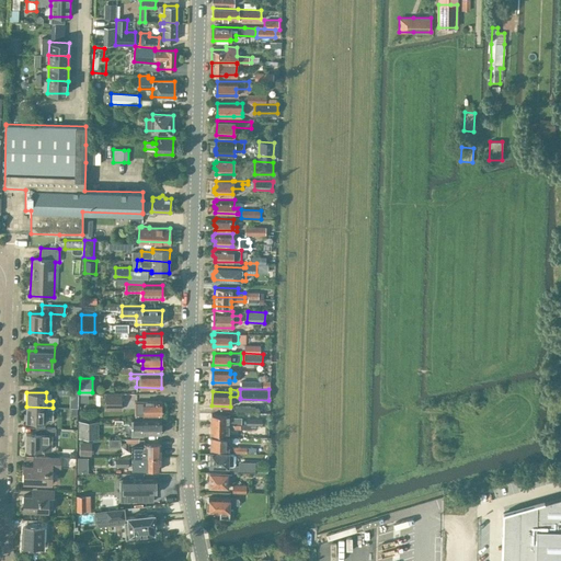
[(121,393),(105,393),(105,410),(121,410),(121,393)]
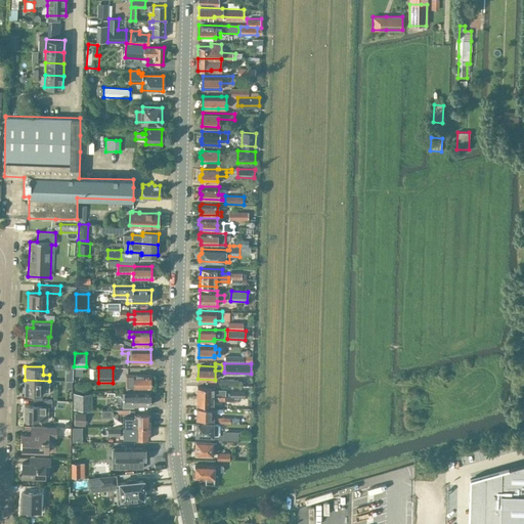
[(150,375),(127,375),(127,388),(150,388),(150,375)]
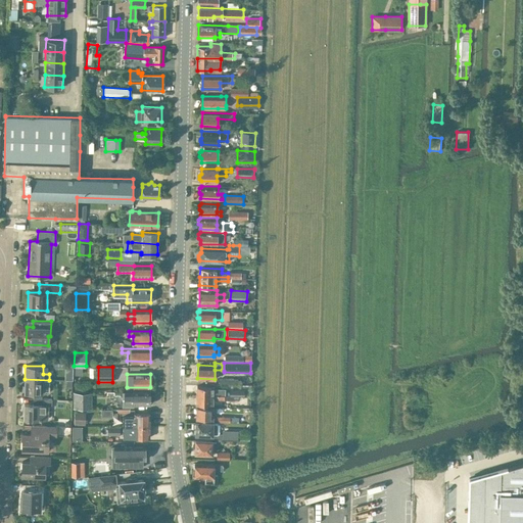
[(25,379),(24,392),(33,392),(42,392),(48,392),(49,386),(49,380),(25,379)]
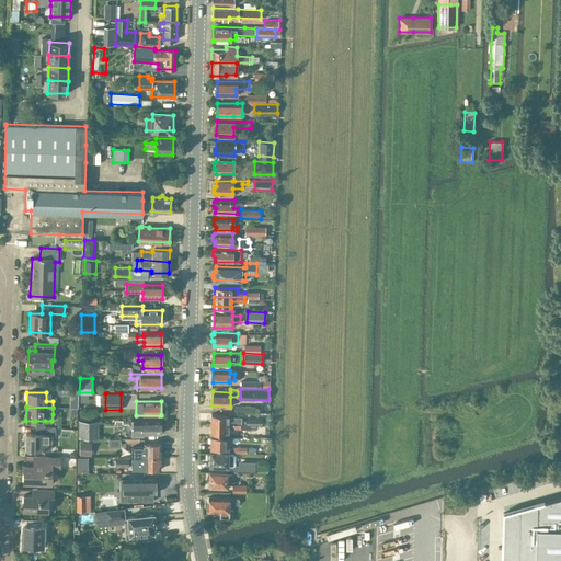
[(212,414),(212,423),(241,424),(241,421),(241,416),(229,416),(229,414),(212,414)]
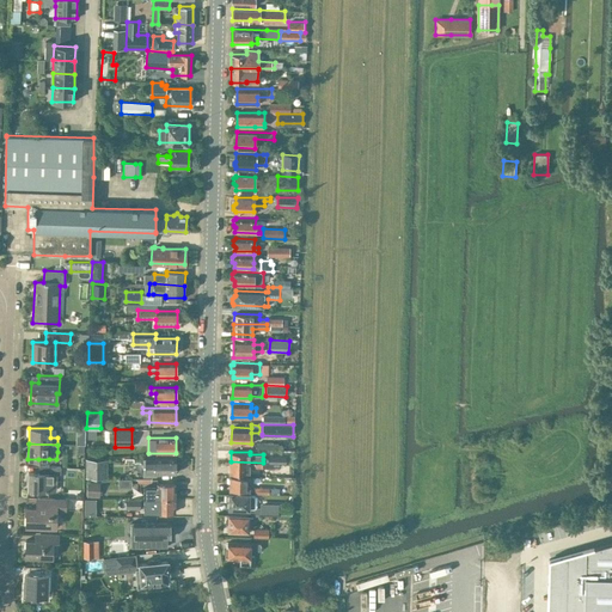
[(176,459),(155,458),(155,461),(148,461),(147,470),(155,470),(155,472),(176,473),(176,459)]
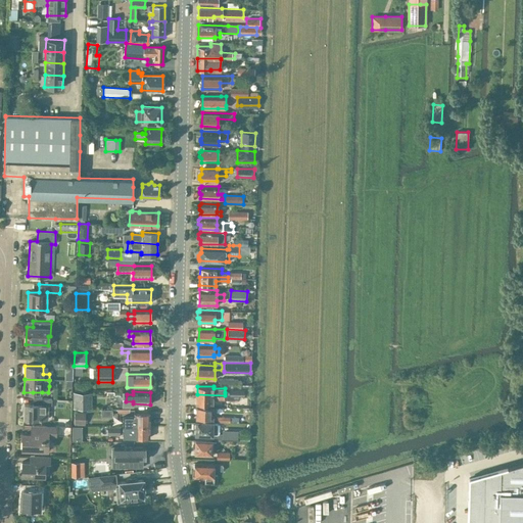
[(90,392),(75,392),(75,408),(90,408),(90,392)]
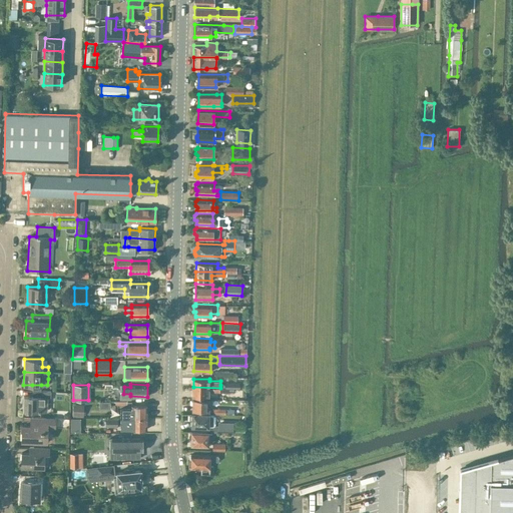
[(193,387),(192,396),(209,397),(209,392),(220,392),(220,388),(193,387)]
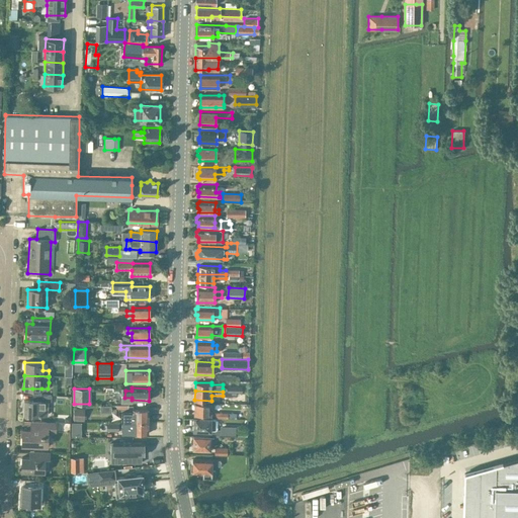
[(51,396),(32,395),(32,401),(23,400),(23,415),(47,416),(47,402),(51,402),(51,396)]
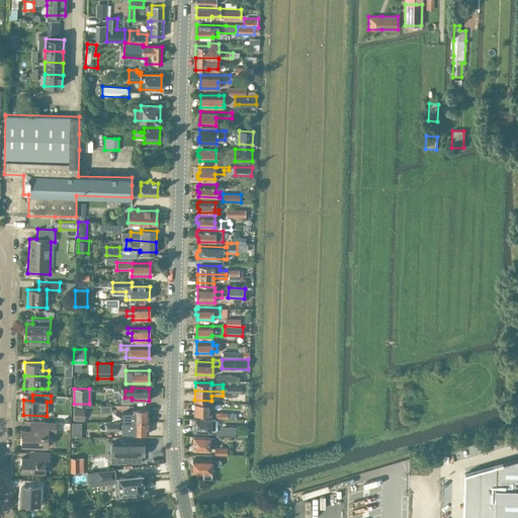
[(210,403),(194,402),(194,414),(210,414),(210,403)]
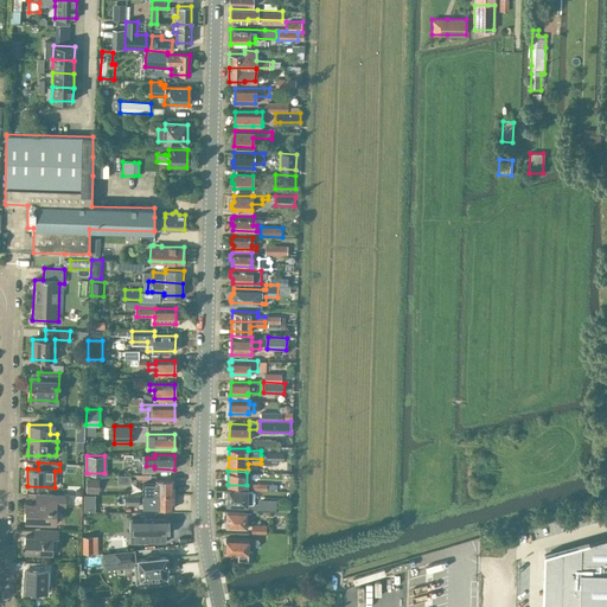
[(100,478),(87,478),(87,492),(100,493),(100,478)]
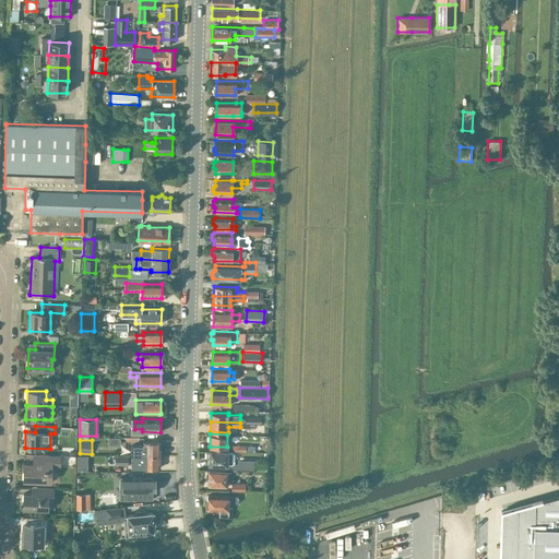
[(131,445),(131,455),(159,455),(161,442),(143,442),(143,445),(131,445)]
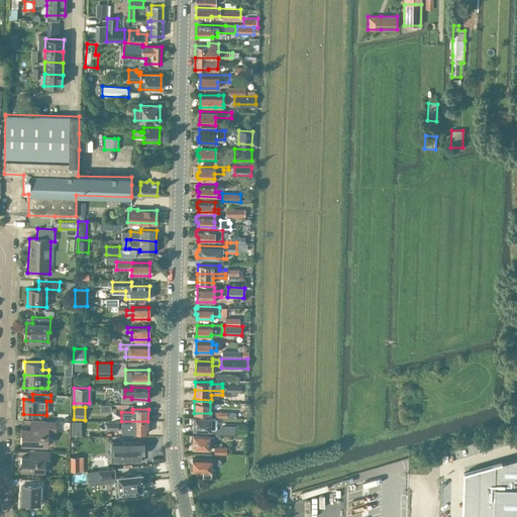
[(192,418),(191,425),(193,425),(193,429),(210,430),(214,430),(217,428),(217,419),(215,417),(194,416),(194,418),(192,418)]
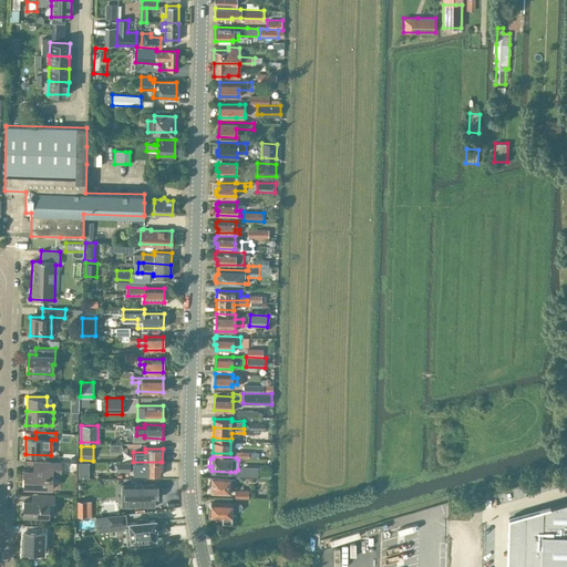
[(24,471),(24,486),(51,487),(51,473),(60,473),(60,462),(35,462),(35,471),(24,471)]
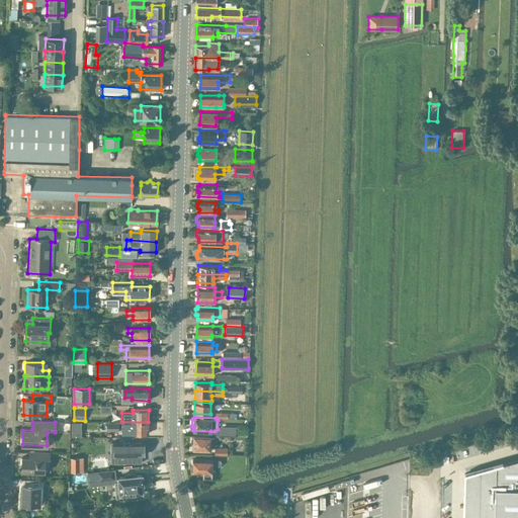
[(148,433),(148,422),(121,422),(121,430),(133,430),(133,433),(148,433)]
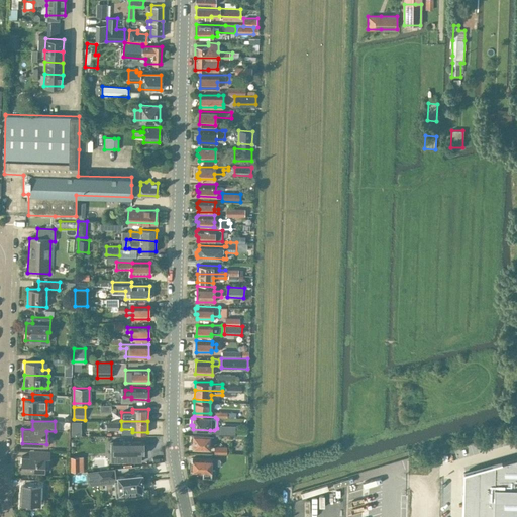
[(81,437),(81,423),(71,423),(71,437),(81,437)]
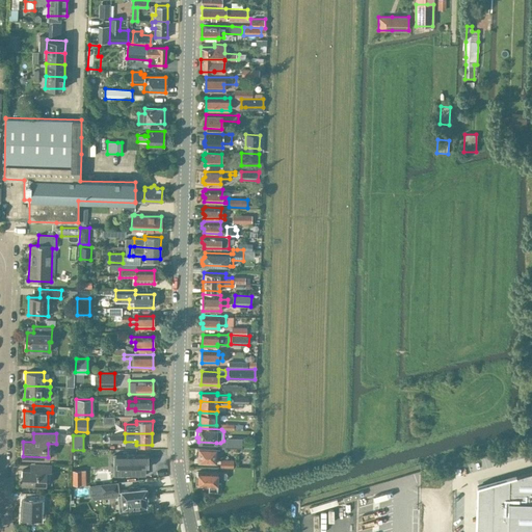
[(225,442),(225,448),(242,448),(242,440),(242,437),(229,437),(229,442),(225,442)]
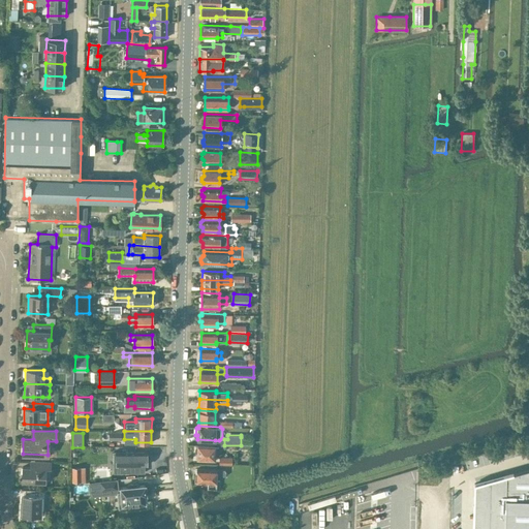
[(215,444),(214,444),(197,444),(197,458),(214,458),(215,444)]
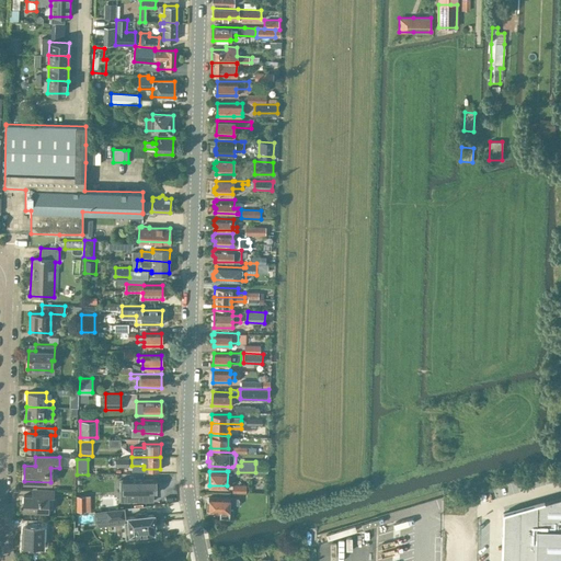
[(156,479),(119,479),(119,487),(121,494),(121,501),(153,501),(153,493),(156,493),(158,490),(158,487),(156,484),(156,479)]
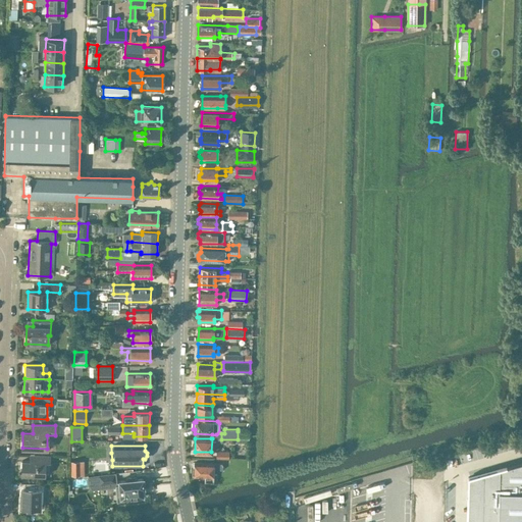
[(22,461),(21,475),(45,476),(45,462),(49,462),(49,461),(50,456),(34,455),(34,461),(22,461)]
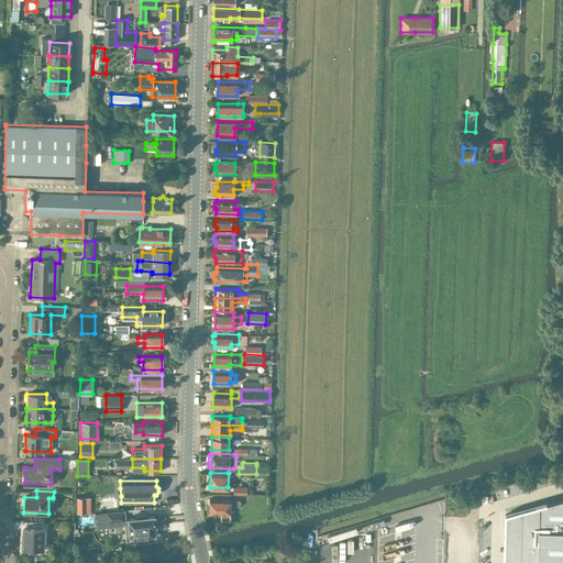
[(90,497),(76,497),(77,512),(90,512),(90,497)]
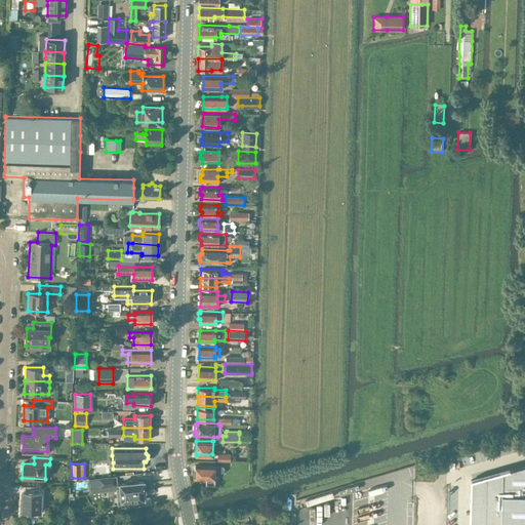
[(214,465),(196,465),(195,478),(206,479),(206,483),(214,484),(214,472),(224,472),(224,466),(214,466),(214,465)]
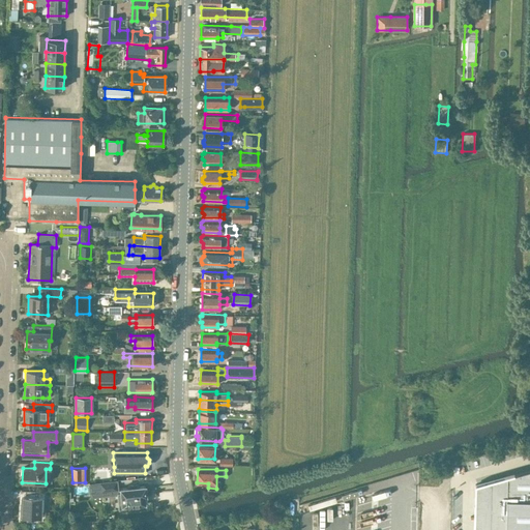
[(529,529),(529,469),(476,484),(475,508),(486,508),(484,529),(529,529)]
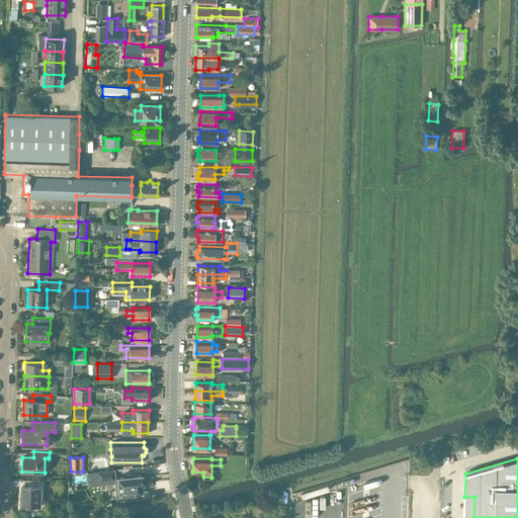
[(113,469),(98,470),(99,481),(114,479),(113,469)]
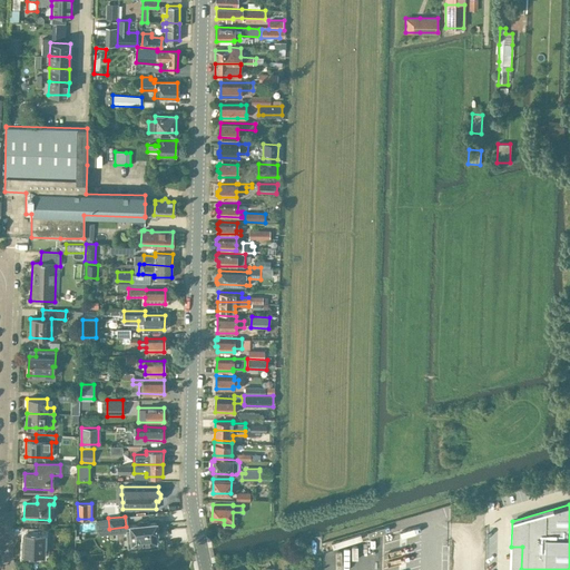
[(130,530),(126,531),(128,548),(140,547),(139,542),(155,541),(156,541),(156,540),(155,532),(156,532),(157,532),(157,531),(156,523),(156,522),(155,522),(148,523),(148,521),(138,522),(138,524),(130,526),(130,524),(129,526),(130,530)]
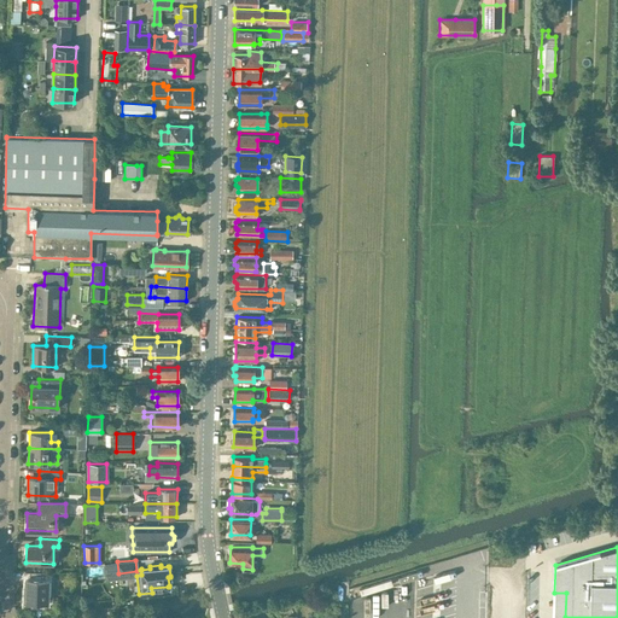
[(25,578),(24,600),(47,601),(48,587),(52,587),(52,572),(33,572),(33,579),(25,578)]
